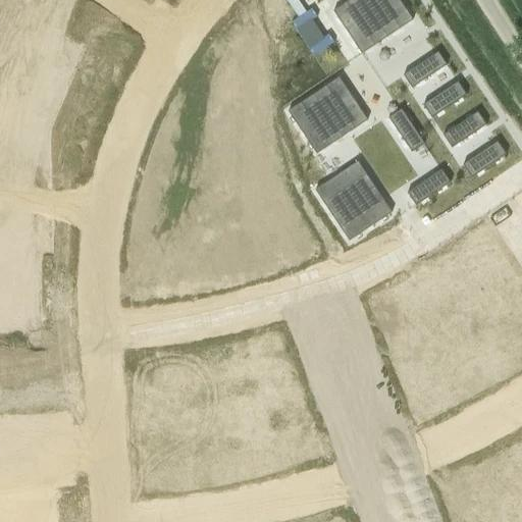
[(399,0),(351,0),(333,12),(362,55),(413,20),(399,0)]
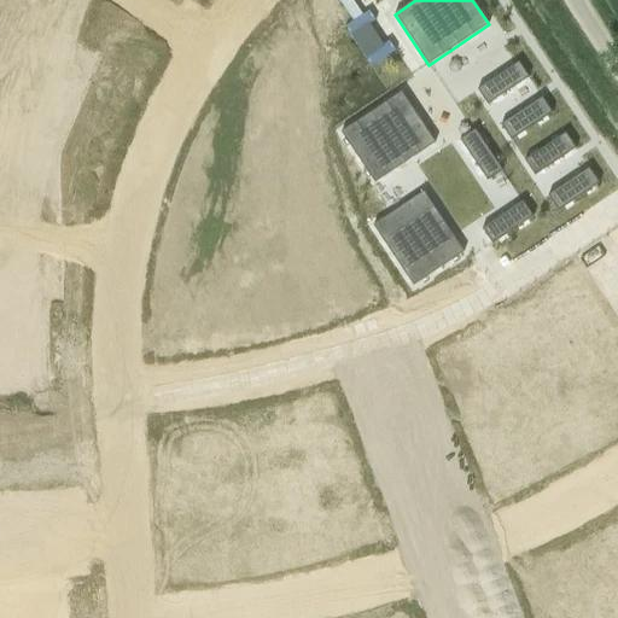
[(519,63),(478,91),(488,105),(529,79),(519,63)]
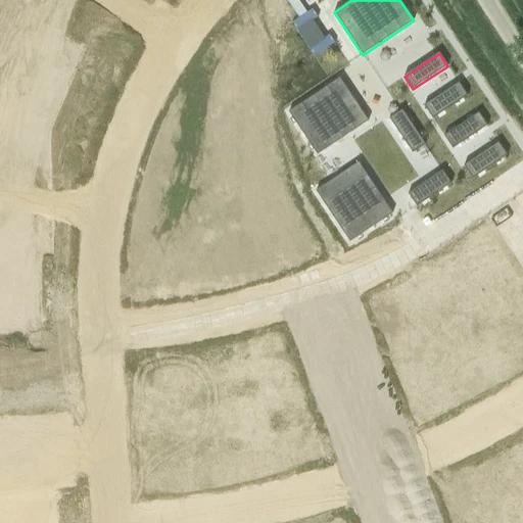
[(339,79),(289,112),(318,155),(369,122),(339,79)]
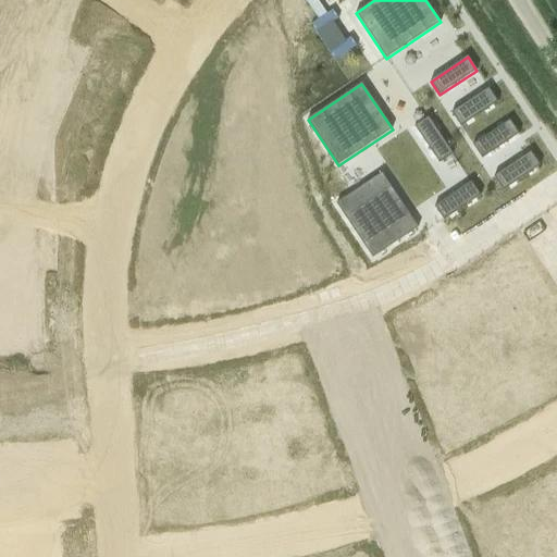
[(489,88),(452,113),(460,126),(497,102),(489,88)]
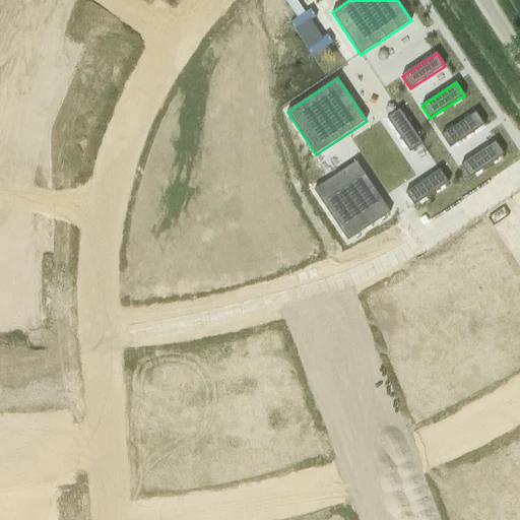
[(400,110),(387,118),(410,152),(423,144),(400,110)]
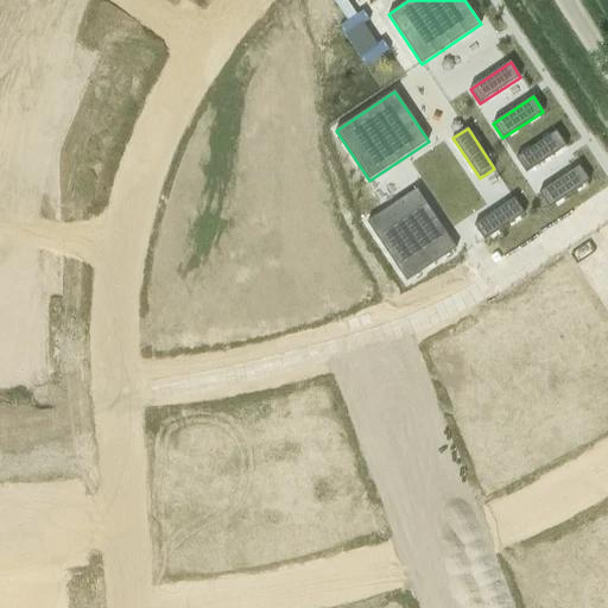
[(557,131),(517,158),(526,173),(567,146),(557,131)]
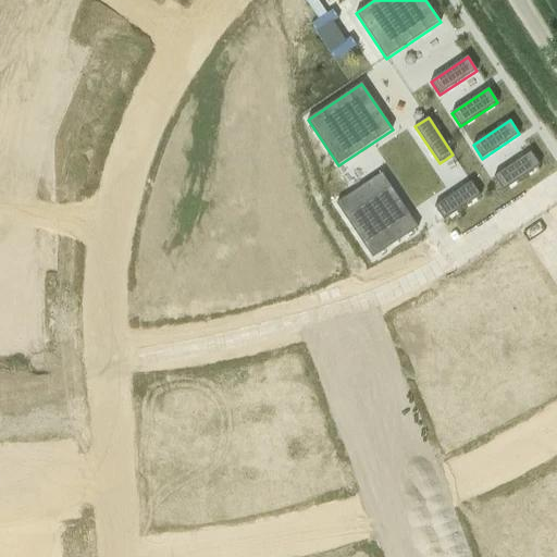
[(531,152),(494,176),(504,190),(540,165),(531,152)]
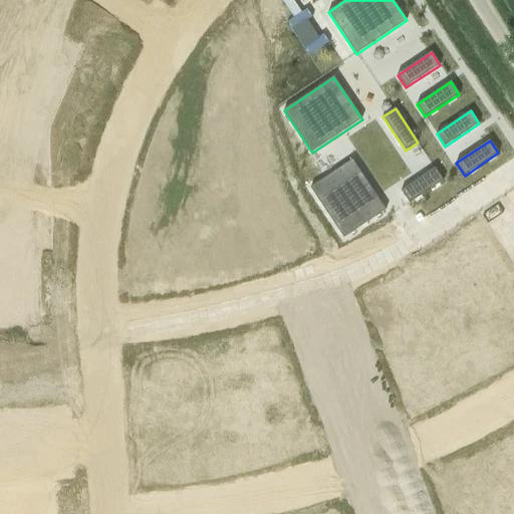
[(352,160),(310,188),(343,238),(386,210),(352,160)]
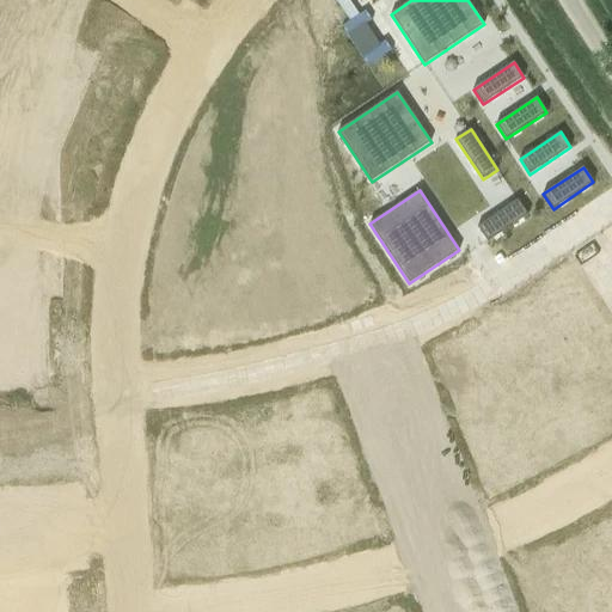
[(518,200),(477,227),(488,243),(528,215),(518,200)]
